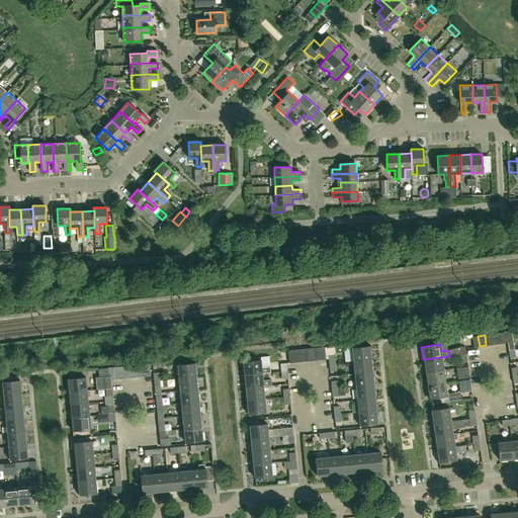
[(353,361),(371,359),(369,346),(351,348),(353,361)]
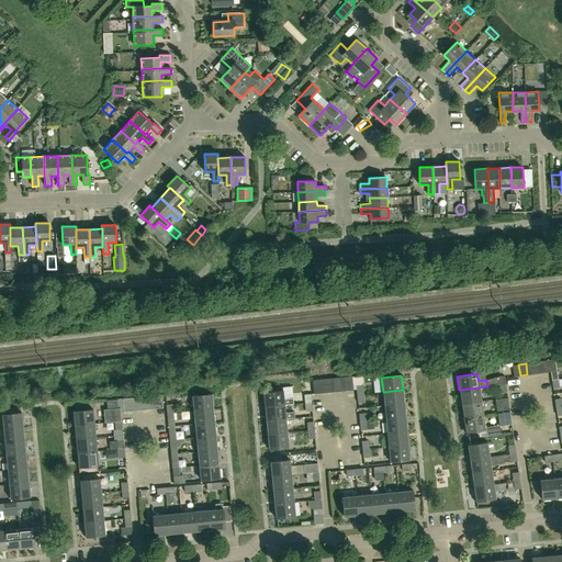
[(461,404),(481,401),(479,388),(459,390),(461,404)]
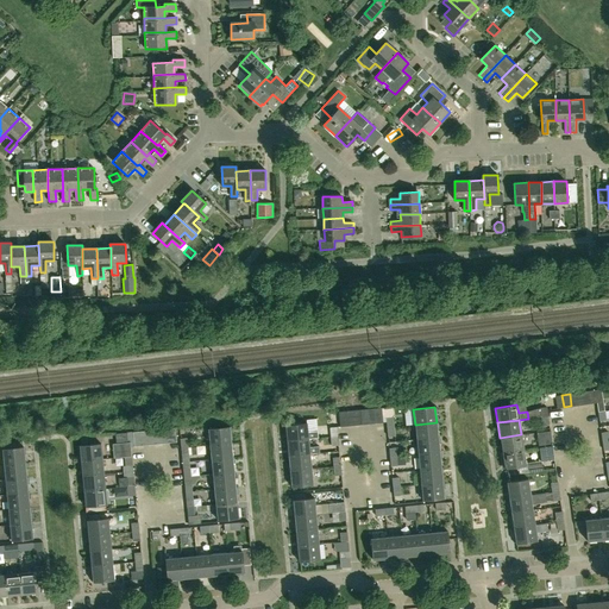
[(416,440),(438,438),(437,422),(415,425),(416,440)]
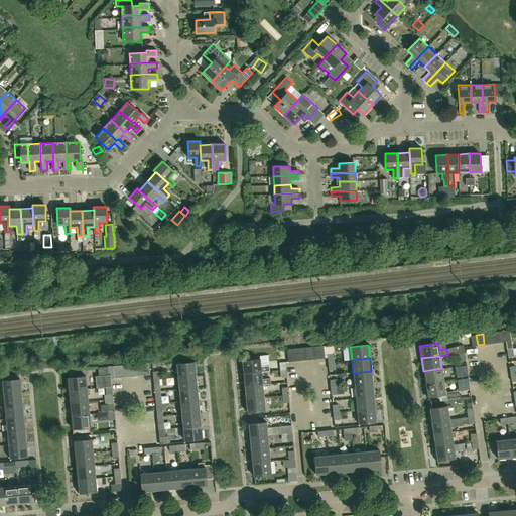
[(268,365),(260,366),(260,359),(242,360),(243,374),(261,372),(269,371),(268,365)]
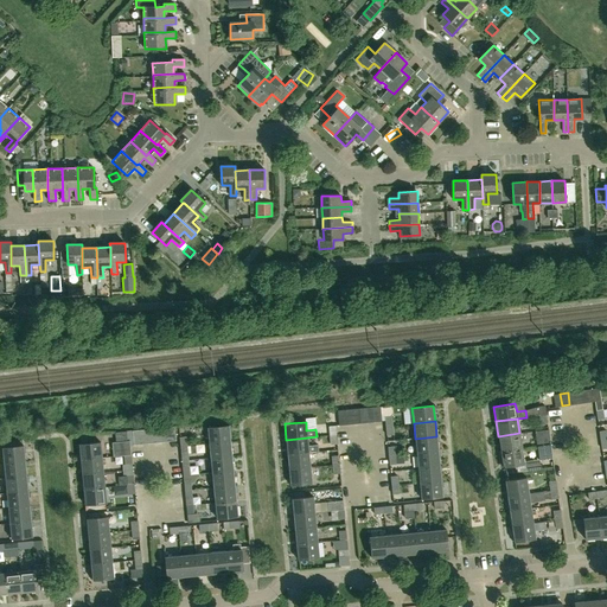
[(209,443),(230,441),(229,426),(208,428),(209,443)]
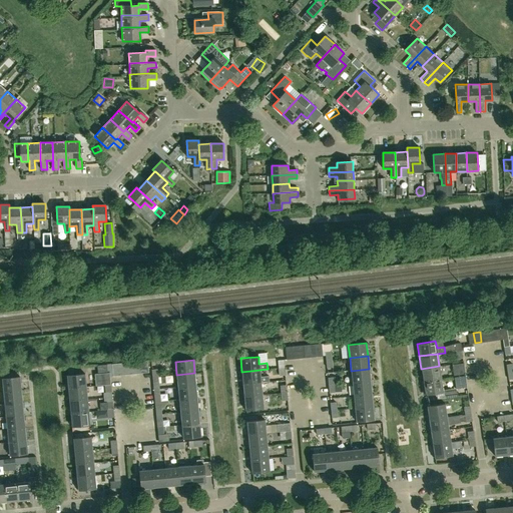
[(441,379),(439,367),(439,366),(421,369),(421,370),(422,369),(423,382),(441,379)]
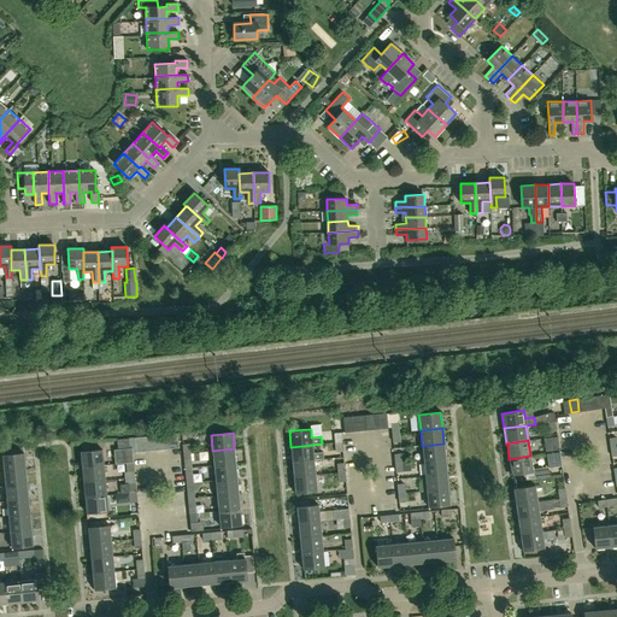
[(423,460),(445,459),(444,444),(422,446),(423,460)]
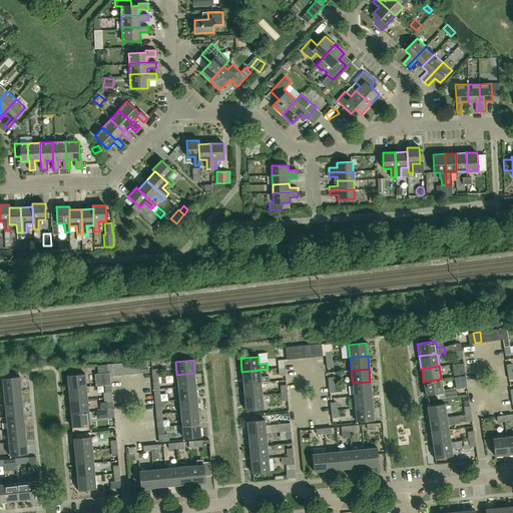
[(261,376),(260,370),(241,372),(242,384),(270,382),(269,375),(261,376)]
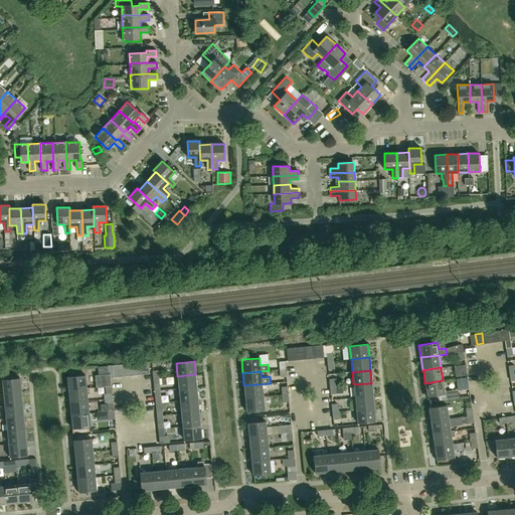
[(96,387),(111,385),(110,374),(95,376),(96,387)]
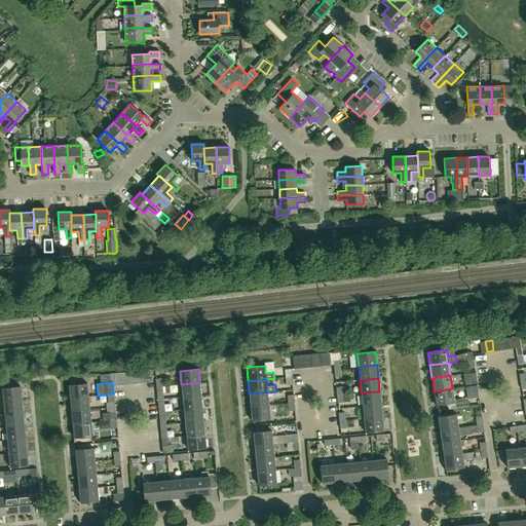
[(182,397),(200,395),(199,382),(181,384),(182,397)]
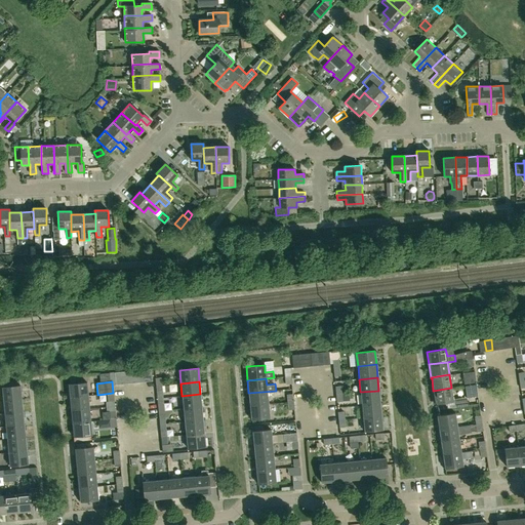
[(68,393),(70,392),(70,393),(70,398),(88,396),(86,382),(69,385),(67,385),(68,393)]
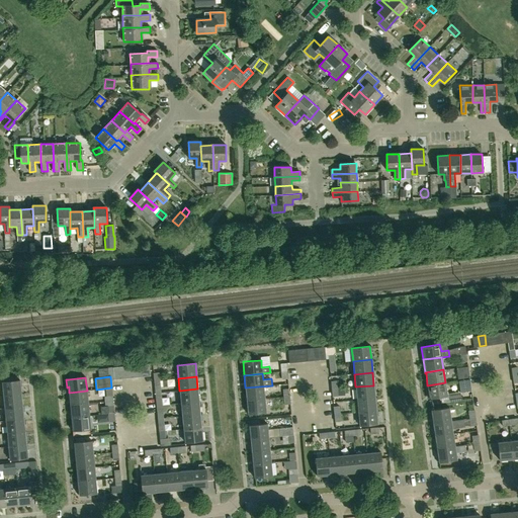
[(460,393),(471,391),(469,379),(464,379),(459,380),(460,393)]
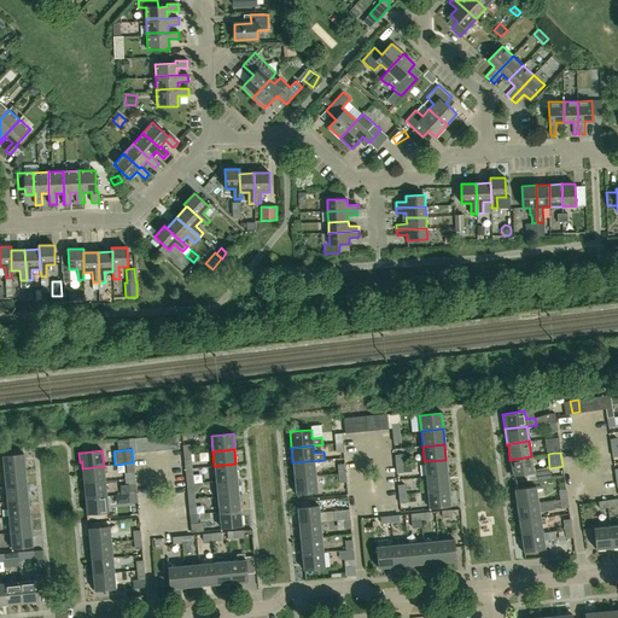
[(4,471),(25,470),(24,454),(3,455),(4,471)]
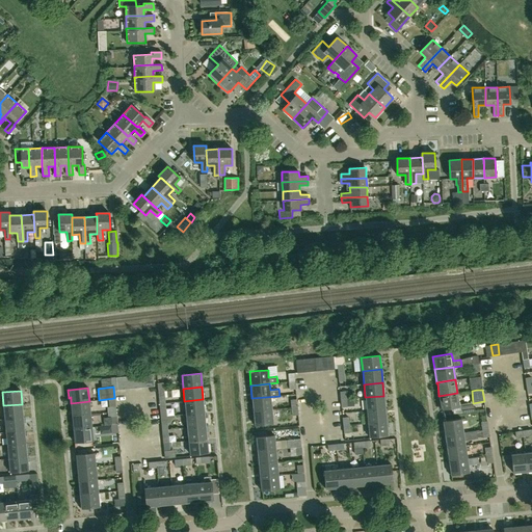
[(441,409),(459,406),(457,393),(439,396),(441,409)]
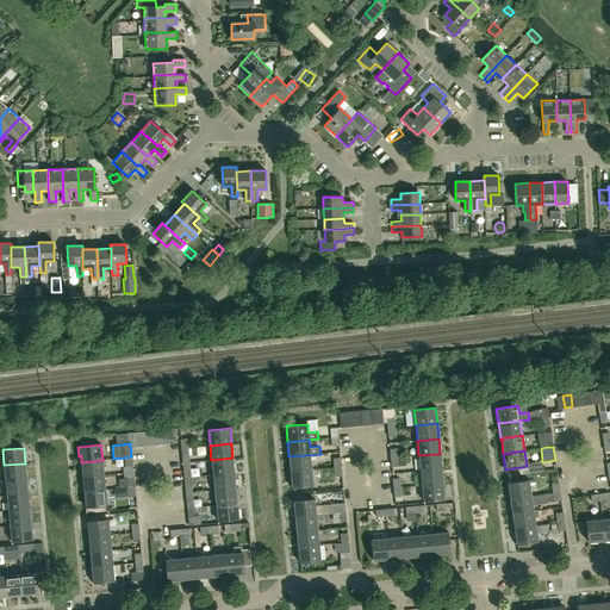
[(290,472),(311,470),(310,455),(321,454),(288,456),(290,472)]
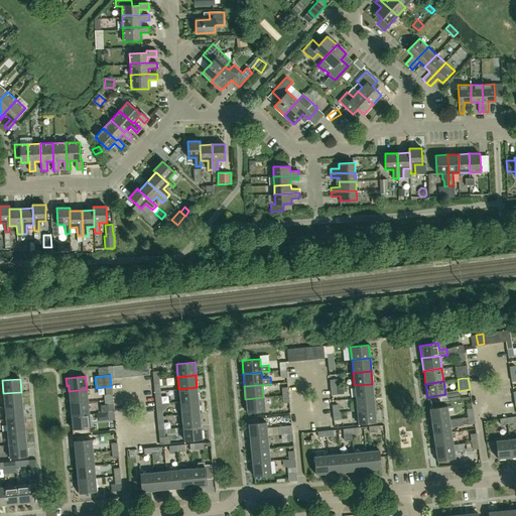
[(355,398),(373,396),(372,384),(354,385),(355,398)]
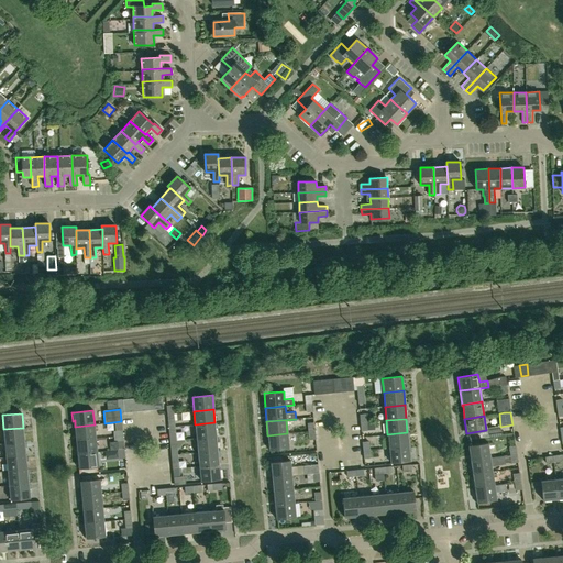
[(196,439),(216,437),(214,422),(195,424),(196,439)]
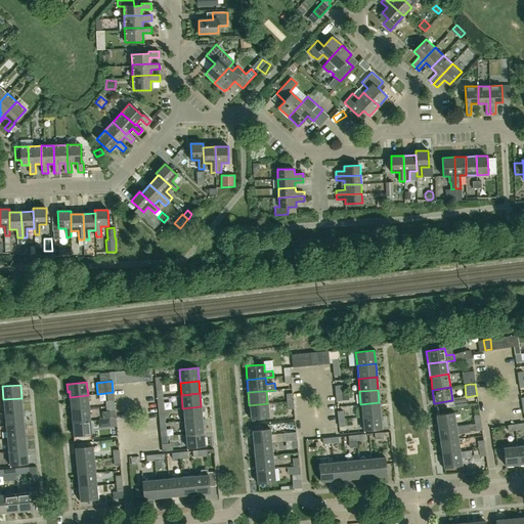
[(71,410),(89,408),(88,395),(70,397),(71,410)]
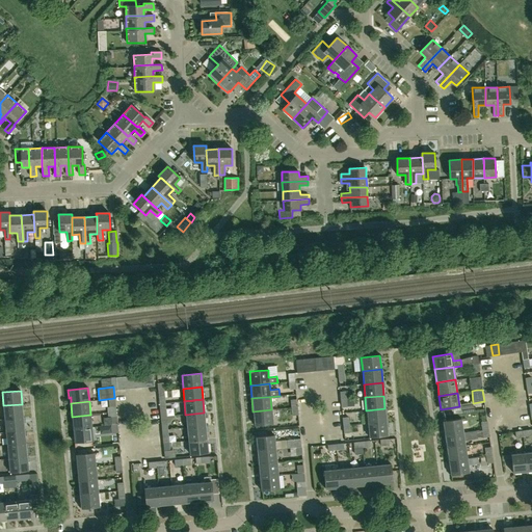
[(4,419),(23,417),(22,404),(3,405),(4,419)]
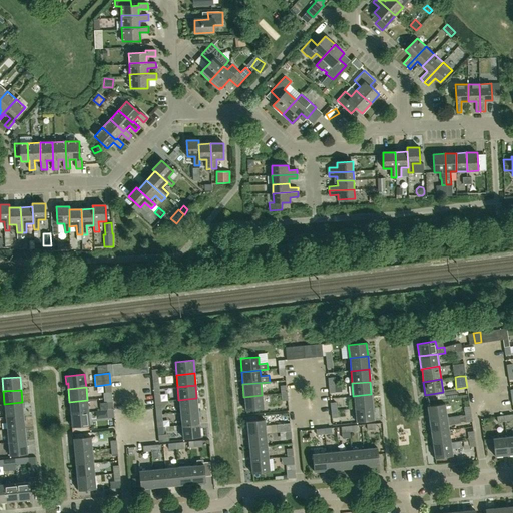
[(355,409),(373,407),(371,394),(353,396),(355,409)]
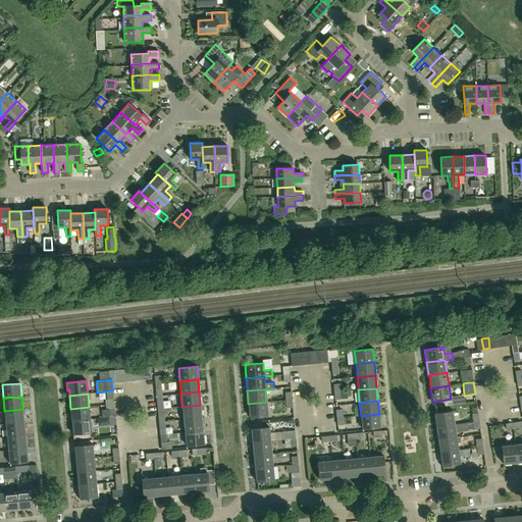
[(250,417),(268,416),(266,402),(248,404),(250,417)]
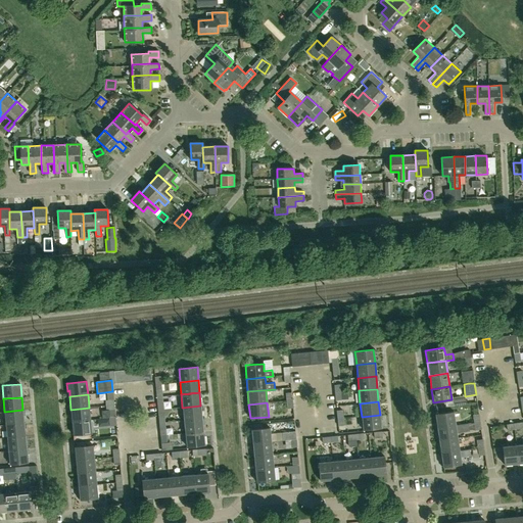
[(184,420),(202,419),(200,406),(182,408),(184,420)]
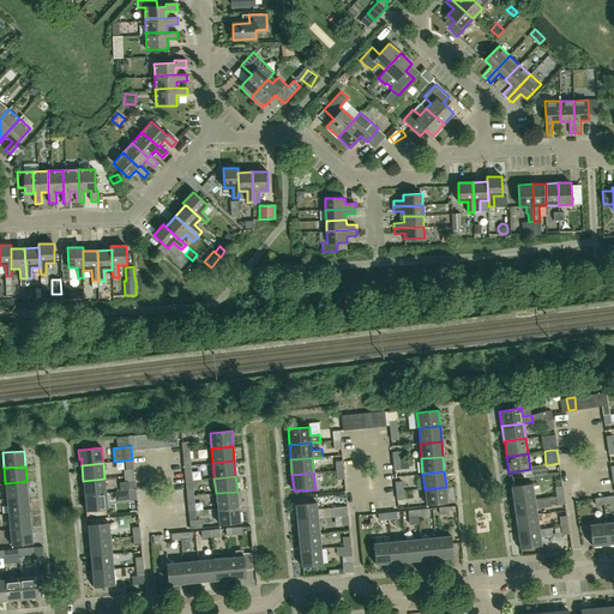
[(84,495),(106,493),(107,493),(104,479),(83,481),(84,495)]
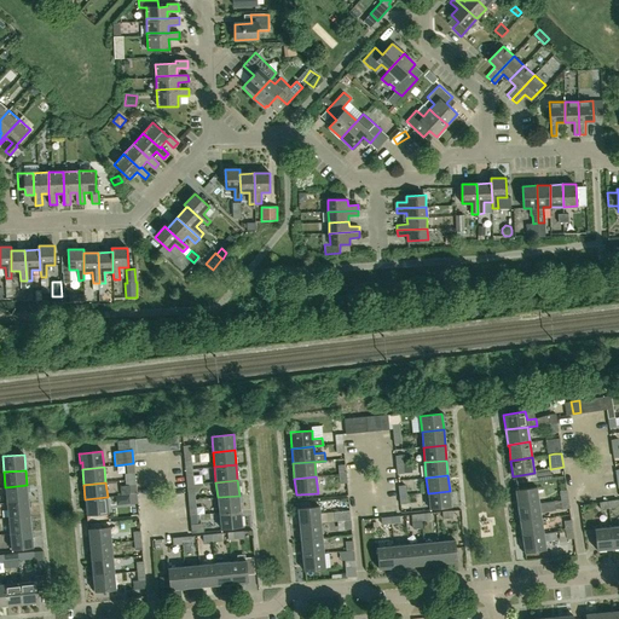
[(6,503),(29,501),(27,485),(5,487),(6,503)]
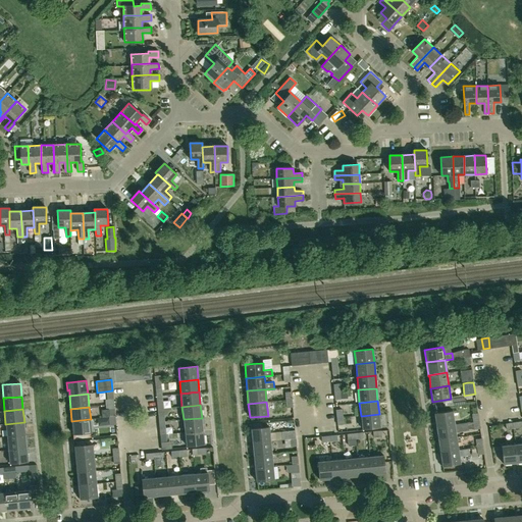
[(436,427),(455,424),(453,411),(434,413),(436,427)]
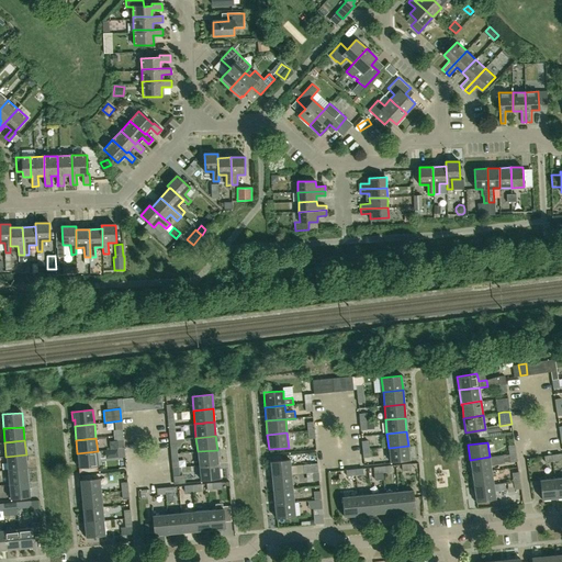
[(390,462),(409,460),(408,446),(389,448),(390,462)]
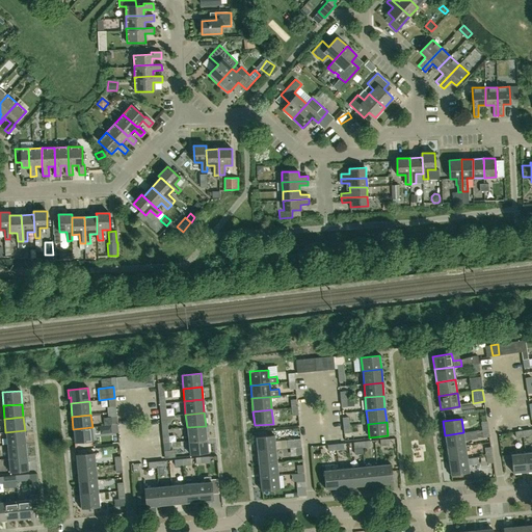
[(188,441),(207,439),(206,426),(187,427),(188,441)]
